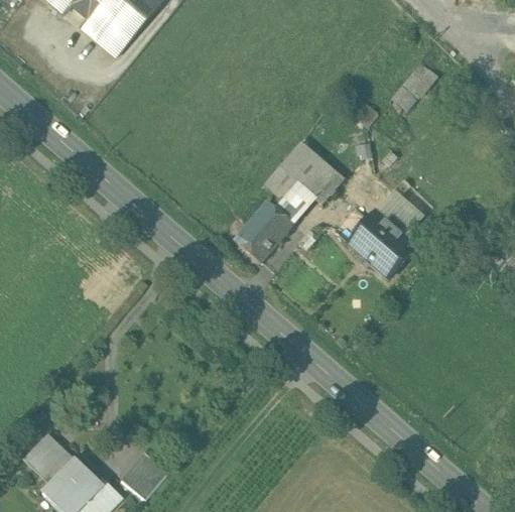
[(45,0),(61,14),(70,5),(86,18),(78,27),(114,57),(161,0),(45,0)]
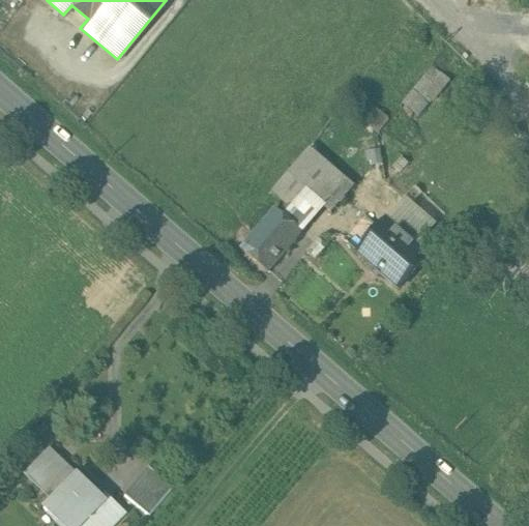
[(404,98),(422,113),(452,77),(434,61),(404,98)]
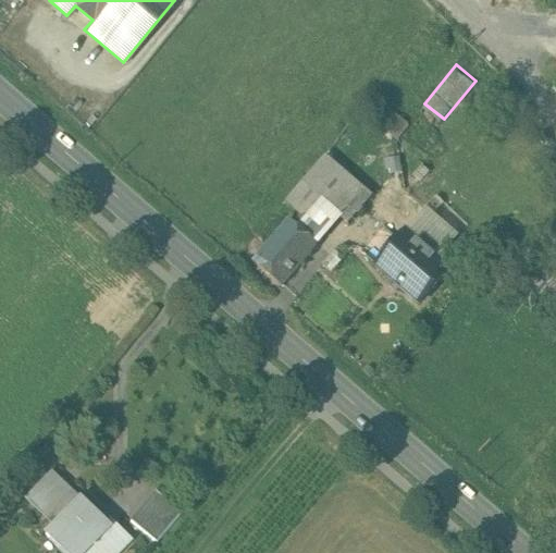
[(318,241),(288,216),(270,236),(299,261),(318,241)]
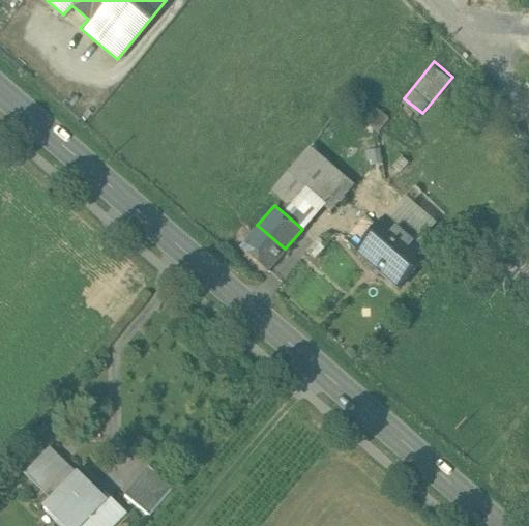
[(429,256),(387,218),(358,251),(400,287),(429,256)]
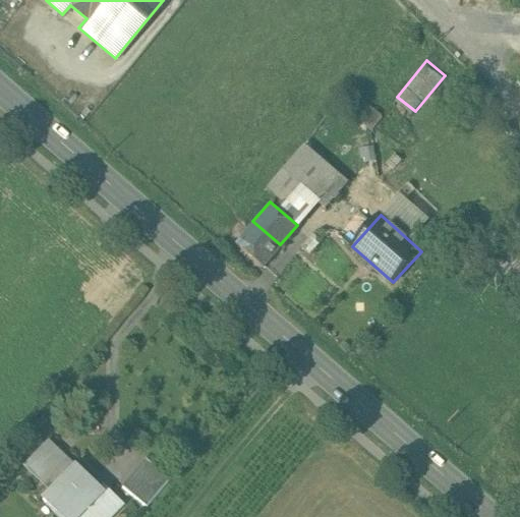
[(280,244),(252,221),(235,241),(263,265),(280,244)]
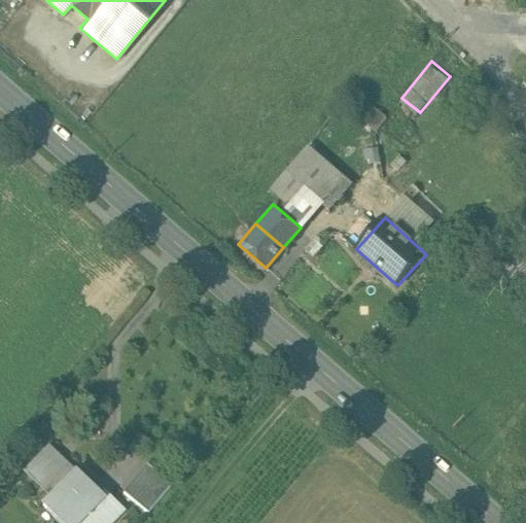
[(98,498),(44,447),(24,469),(49,494),(41,503),(61,522),(104,522),(119,508),(106,495),(107,494),(104,491),(98,498)]
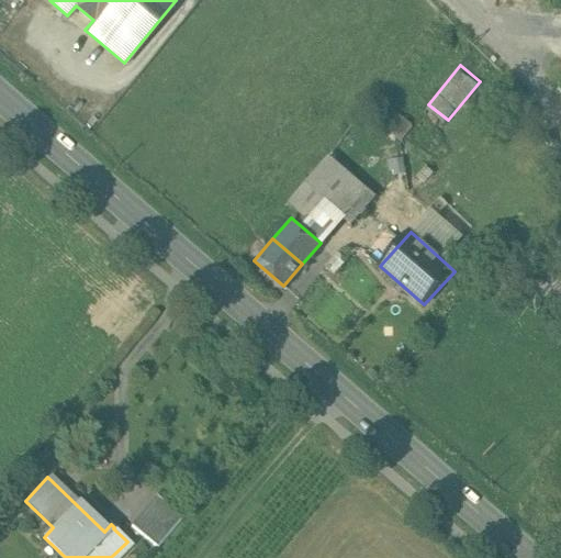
[(155,494),(132,523),(131,523),(130,524),(156,545),(181,515),(155,493),(155,494)]
